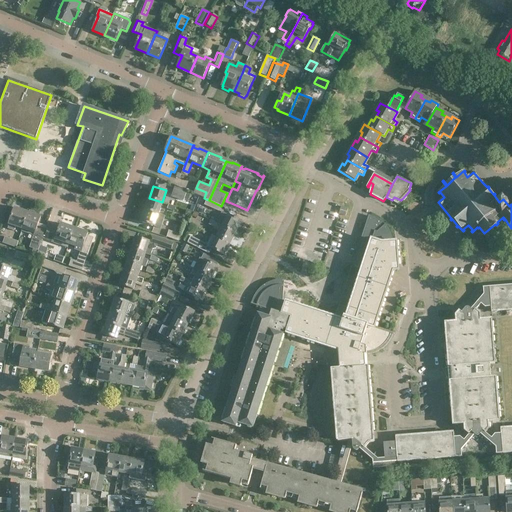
[(171,196),(183,200),(187,191),(174,186),(171,196)]
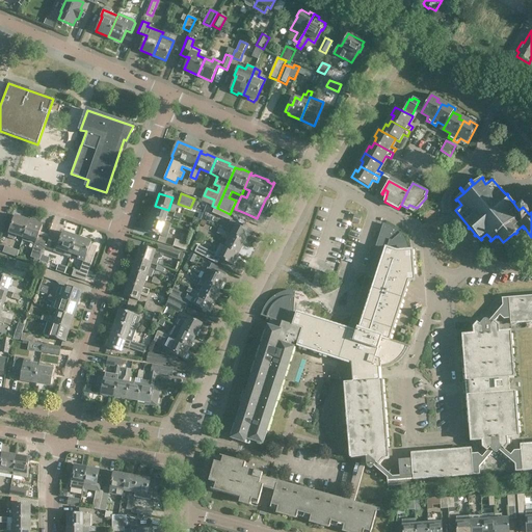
[(214,200),(204,195),(201,201),(212,206),(214,200)]
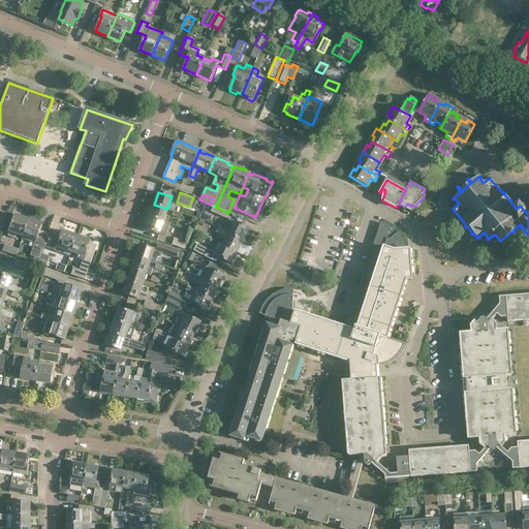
[(167,209),(154,205),(150,217),(163,221),(167,209)]
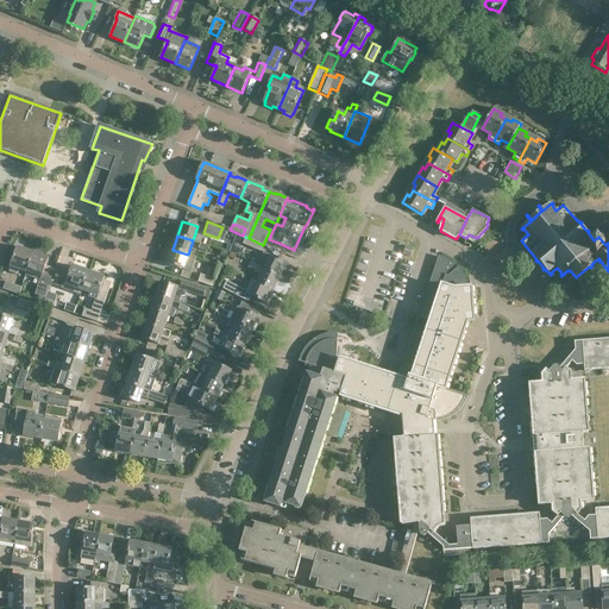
[(263,245),(249,238),(245,237),(242,245),(259,252),(263,245)]
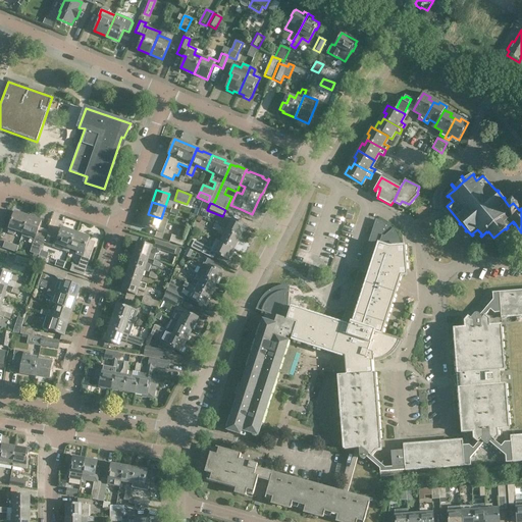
[(16,229),(23,231),(29,216),(15,211),(8,232),(14,236),(16,229)]
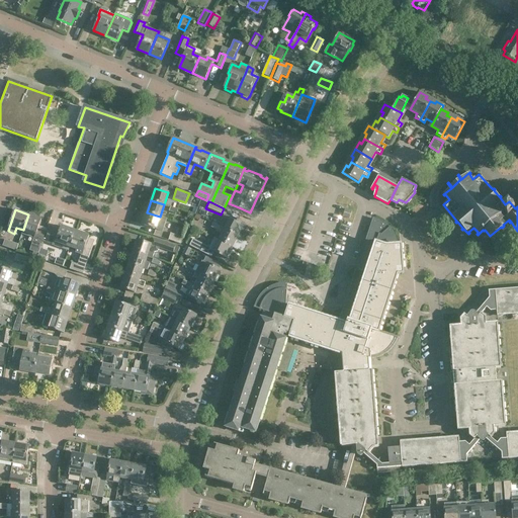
[(343,217),(349,219),(352,211),(345,209),(343,217)]
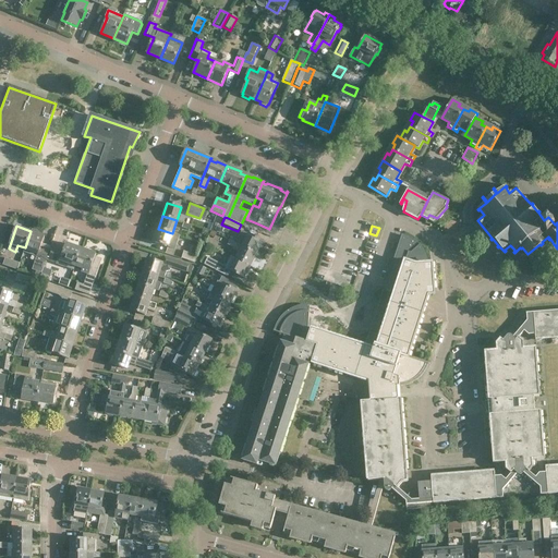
[(158,229),(154,242),(174,249),(179,235),(172,233),(158,229)]
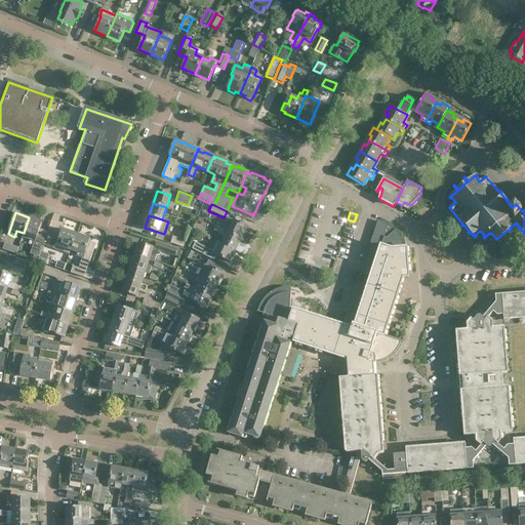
[(24,233),(23,236),(29,239),(30,237),(36,240),(31,253),(39,255),(46,235),(38,232),(42,221),(36,219),(37,218),(31,216),(30,217),(29,217),(24,233)]
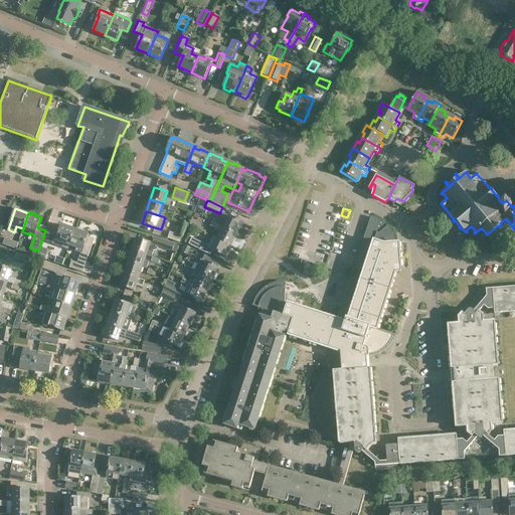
[(223,227),(236,234),(242,223),(229,216),(223,227)]
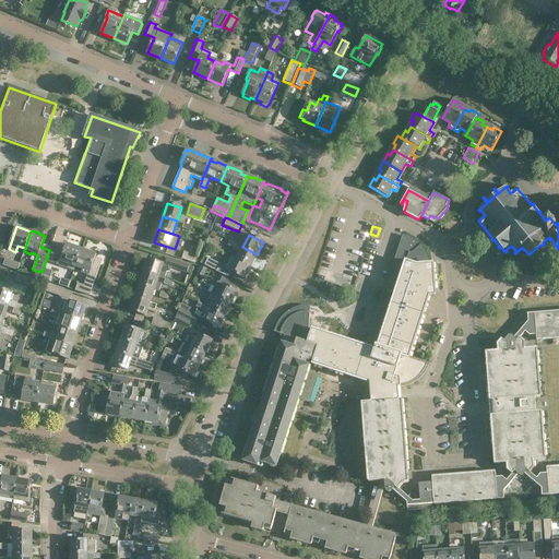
[(298,401),(308,404),(317,378),(305,373),(302,373),(305,368),(310,369),(309,373),(365,391),(366,392),(367,400),(358,401),(365,479),(381,478),(382,488),(382,489),(382,490),(383,491),(384,492),(385,494),(387,494),(388,494),(389,494),(390,492),(391,492),(391,491),(395,487),(397,489),(403,483),(408,483),(402,400),(399,400),(399,389),(401,389),(401,385),(403,384),(405,384),(407,383),(409,383),(411,382),(413,381),(415,380),(416,379),(418,378),(419,376),(421,375),(423,372),(425,370),(426,368),(426,366),(427,364),(430,365),(409,357),(427,302),(426,302),(430,292),(436,292),(433,264),(429,264),(428,262),(428,260),(428,258),(427,256),(426,254),(426,252),(425,250),(424,248),(421,247),(420,245),(419,244),(417,242),(415,240),(413,239),(412,238),(403,262),(405,262),(399,282),(389,278),(385,289),(395,293),(378,347),(369,344),(368,347),(311,329),(311,330),(309,329),(310,307),(309,307),(307,307),(304,307),(302,307),(300,308),(299,308),(296,309),(295,309),(293,310),(292,311),(289,312),(287,314),(286,314),(284,317),(283,319),(281,321),(281,322),(278,324),(277,326),(276,329),(276,331),(275,332),(274,332),(285,335),(283,343),(282,342),(244,461),(258,466),(259,462),(276,467),(298,401)]
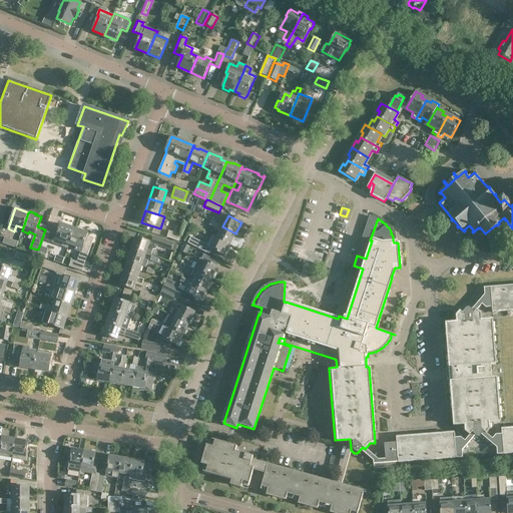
[(229,244),(235,233),(222,226),(216,223),(216,224),(210,221),(208,224),(214,228),(213,229),(220,232),(217,238),(229,244)]
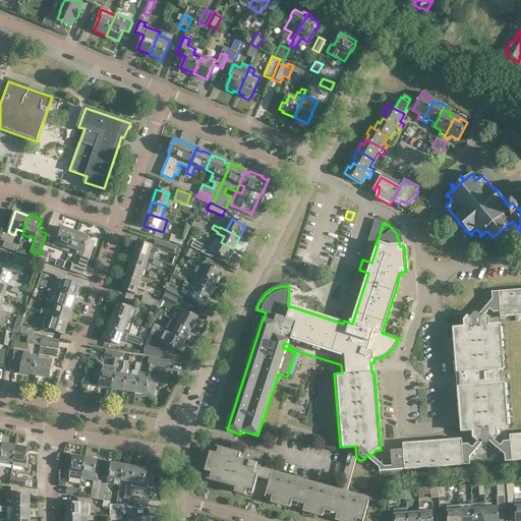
[(51,230),(46,243),(53,246),(62,249),(63,246),(70,248),(75,232),(62,227),(60,233),(51,230)]
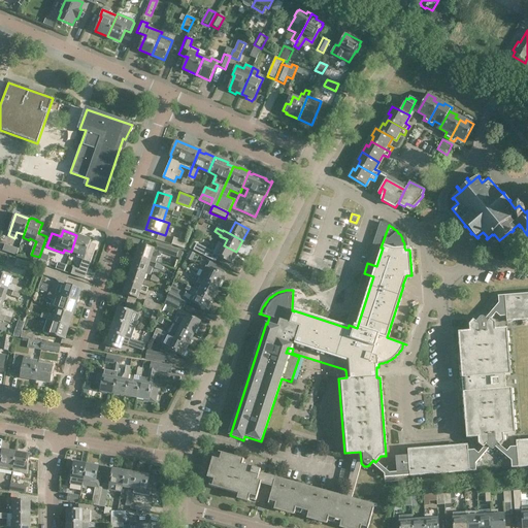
[(91,239),(76,235),(71,252),(78,255),(77,257),(83,259),(79,269),(73,268),(71,274),(85,279),(96,246),(89,244),(91,239)]
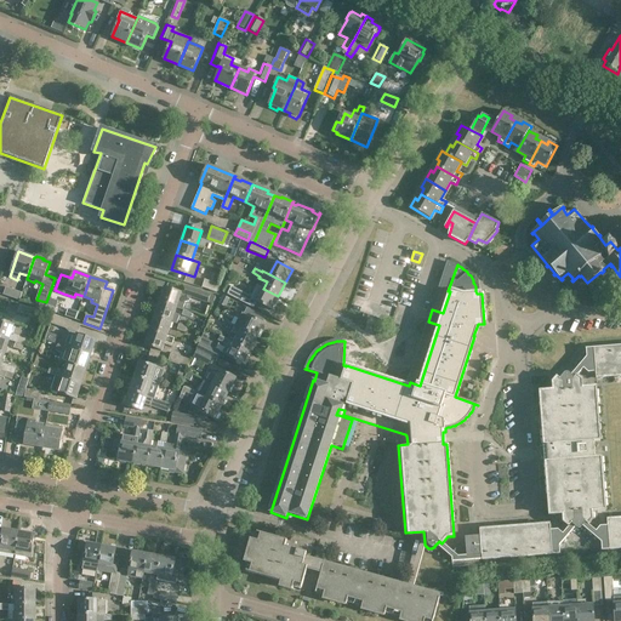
[(205,280),(203,288),(217,292),(220,285),(205,280)]
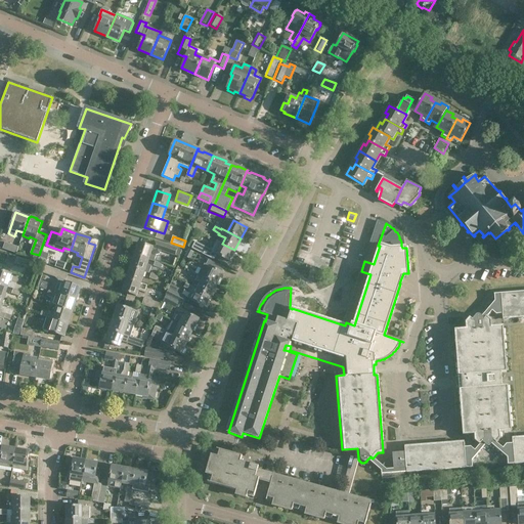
[(217,255),(229,261),(234,250),(222,244),(217,241),(212,251),(195,243),(191,250),(214,261),(217,255)]
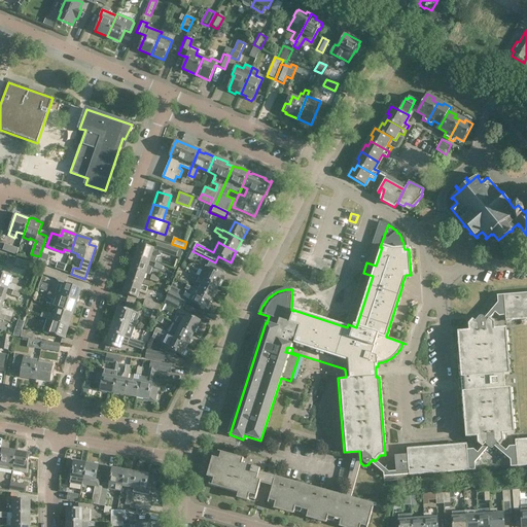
[(135,256),(149,261),(155,264),(157,256),(162,256),(163,252),(169,254),(171,248),(154,243),(153,248),(139,244),(135,256)]
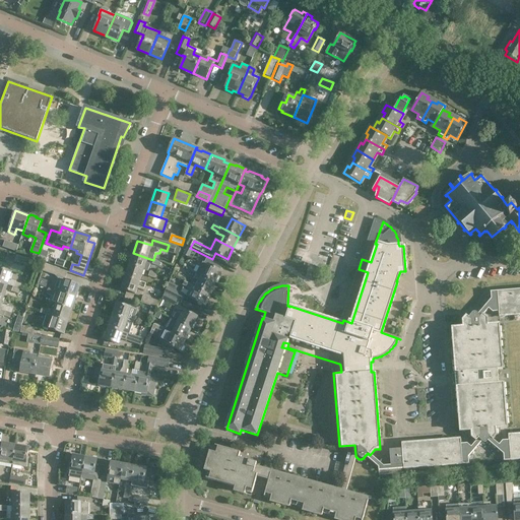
[(18,245),(5,241),(3,247),(16,252),(18,245)]
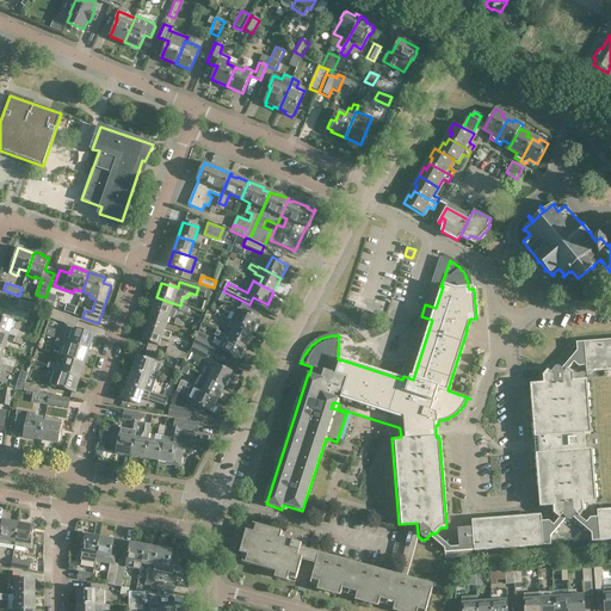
[(211,292),(198,288),(196,295),(209,300),(211,292)]
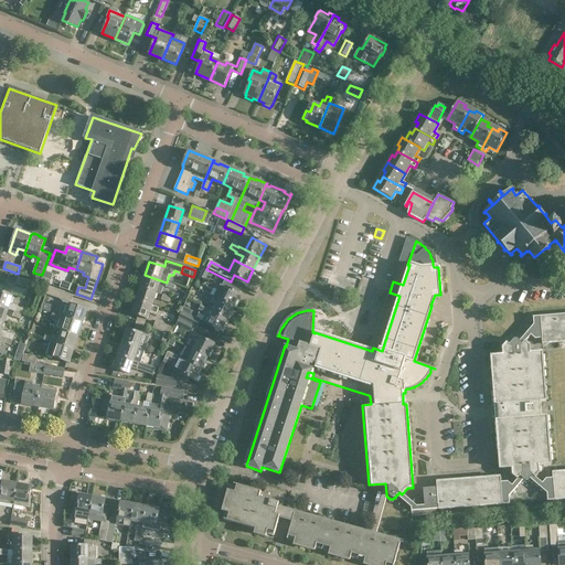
[(45,272),(41,281),(50,285),(54,274),(45,272)]
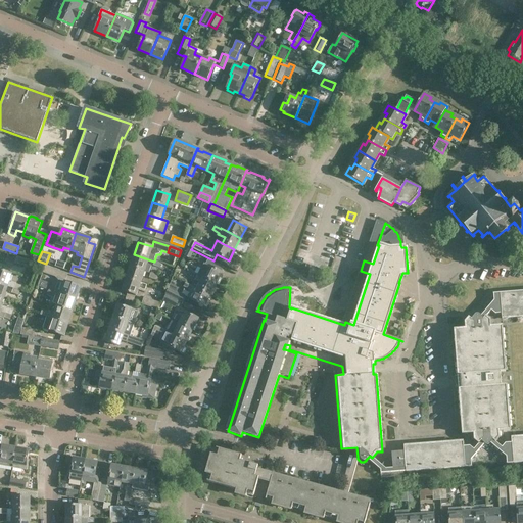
[(134,254),(130,267),(144,272),(148,273),(151,266),(147,264),(148,259),(134,254)]
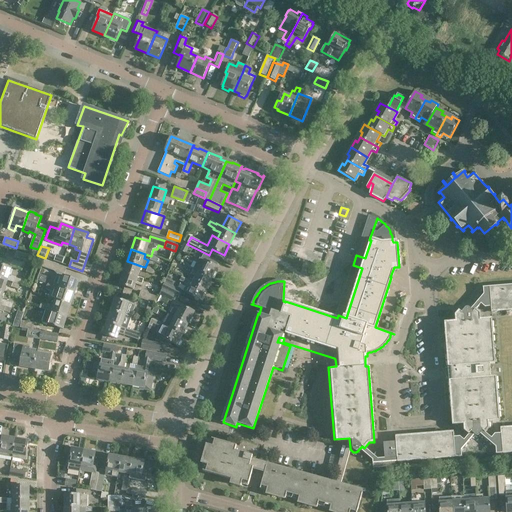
[(26,261),(28,255),(17,251),(15,257),(26,261)]
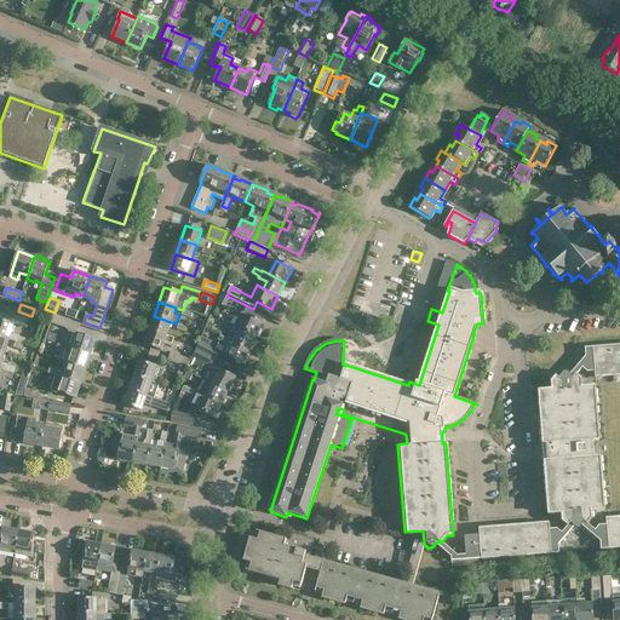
[(235,326),(257,337),(264,323),(262,322),(264,317),(246,308),(244,313),(242,313),(235,326)]
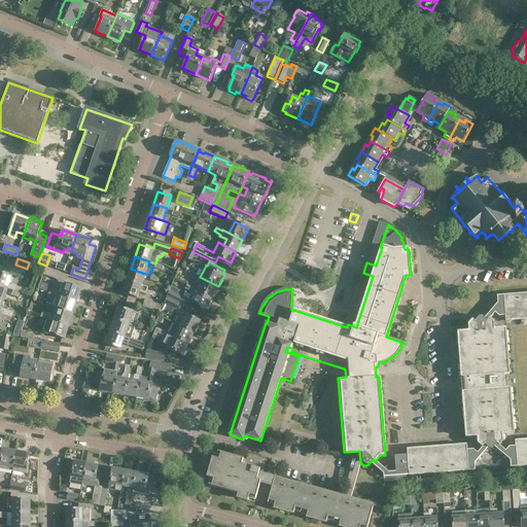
[(45,268),(42,274),(56,279),(58,272),(45,268)]
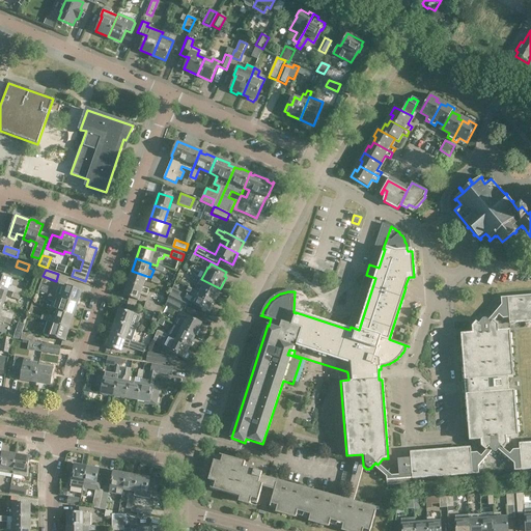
[(128,283),(142,287),(146,276),(132,271),(128,283)]
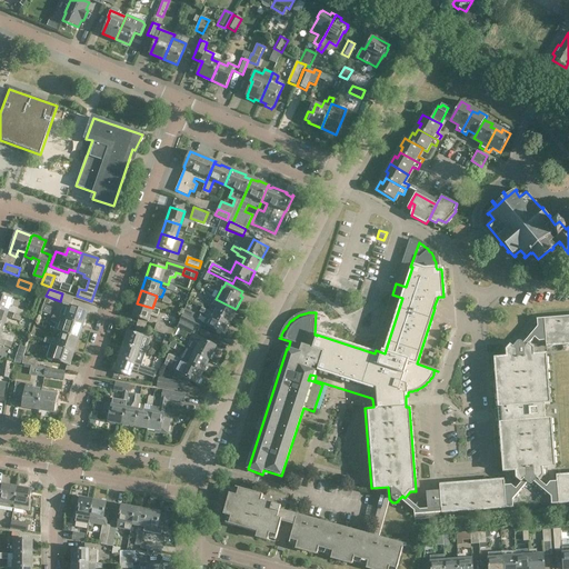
[(0,308),(8,311),(15,313),(22,317),(23,311),(10,307),(12,298),(0,293),(0,308)]
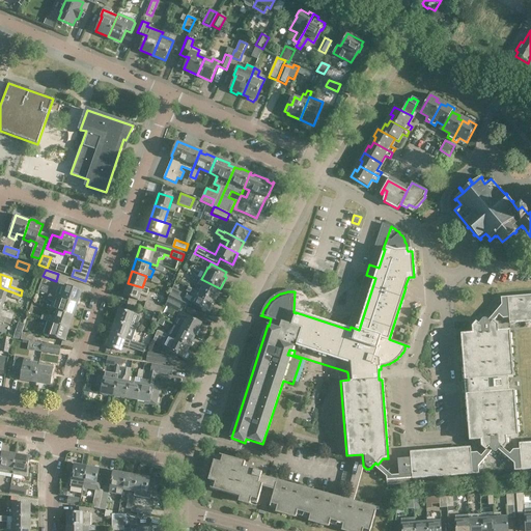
[(220,288),(201,279),(194,275),(192,279),(198,282),(198,283),(203,286),(200,294),(214,300),(220,288)]
